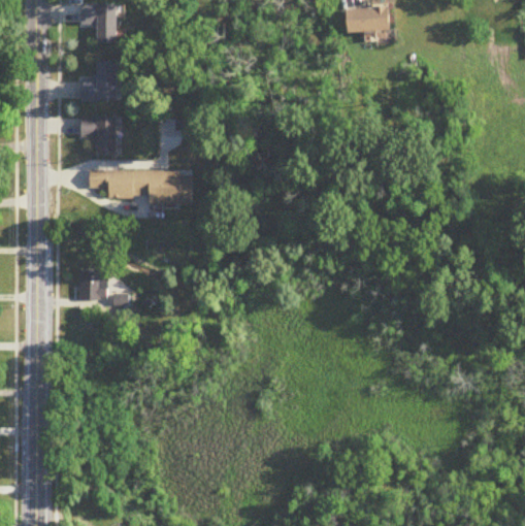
[(116,42),(116,3),(79,3),(79,25),(95,24),(95,43),(116,42)]
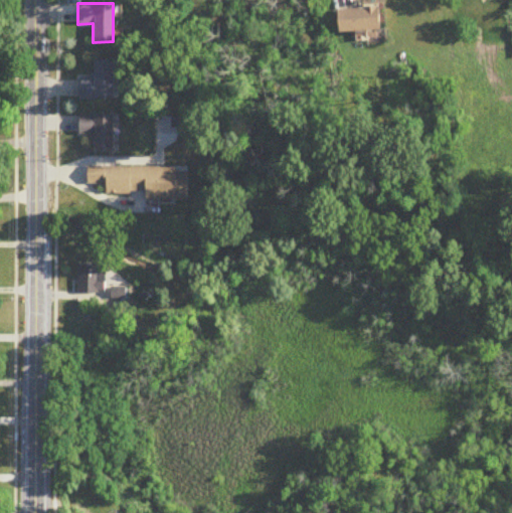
[(379,6),(337,8),(338,31),(380,29),(379,6)]
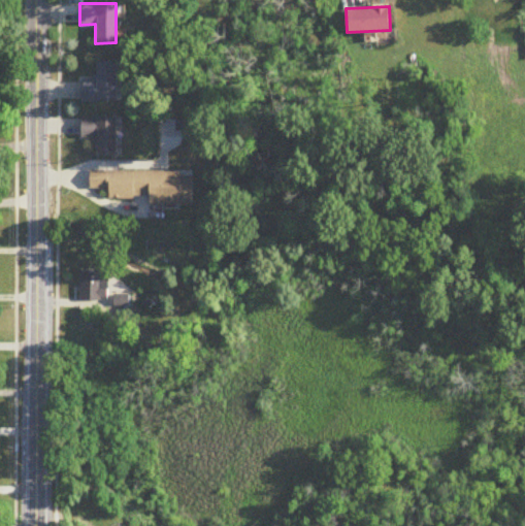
[(115,100),(115,61),(95,61),(95,80),(78,80),(78,100),(115,100)]
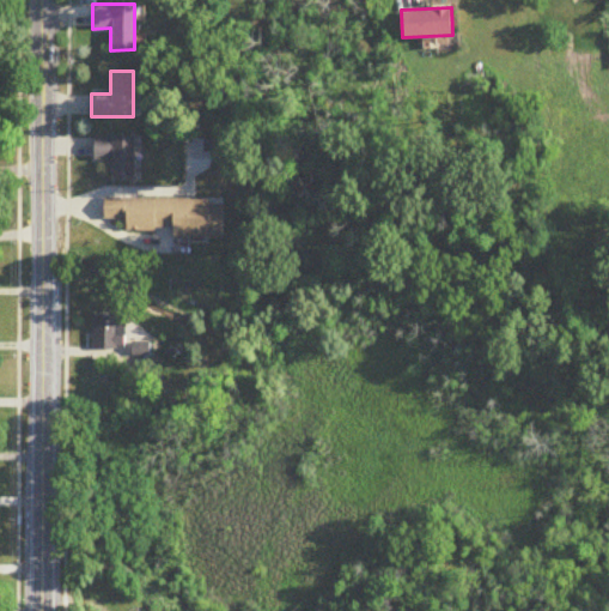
[(110,180),(133,180),(133,134),(91,134),(91,159),(110,159),(110,180)]
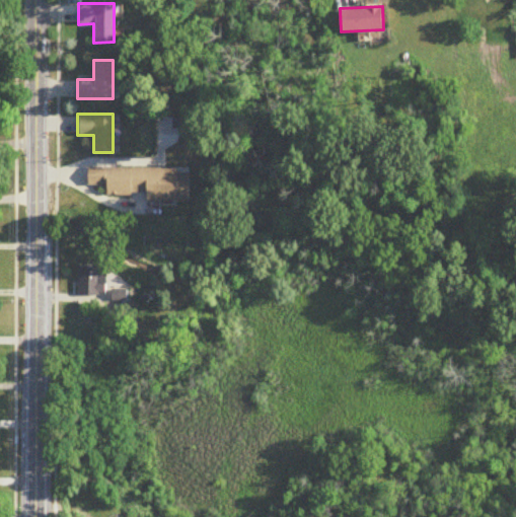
[(188,168),(86,166),(86,186),(103,187),(103,194),(144,195),(144,200),(187,201),(188,168)]
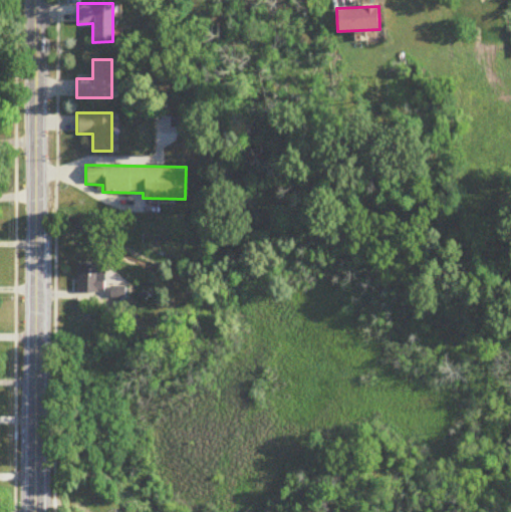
[(103,291),(103,263),(75,263),(75,291),(103,291)]
